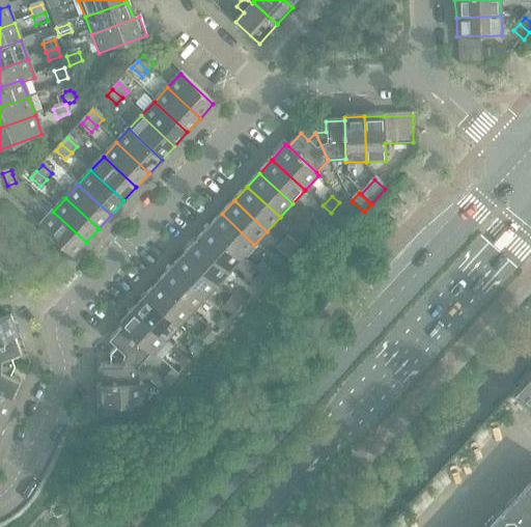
[(86,242),(53,212),(39,226),(72,255),(73,256),(86,242)]
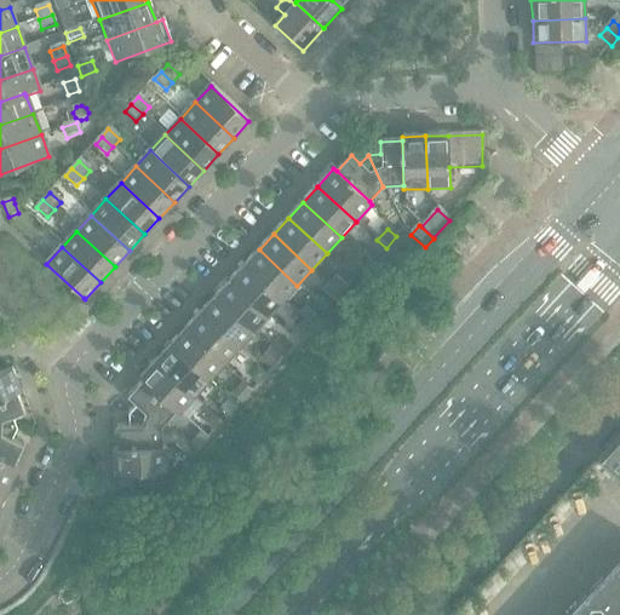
[(297,286),(259,249),(244,266),(282,302),(297,286)]
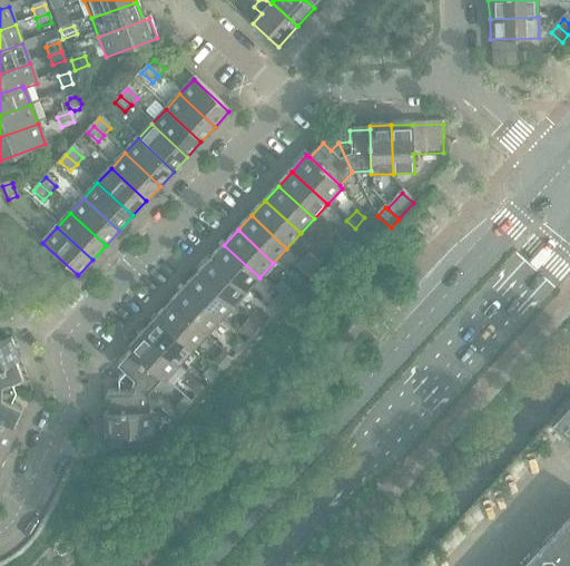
[(324,240),(316,247),(327,259),(335,250),(324,240)]
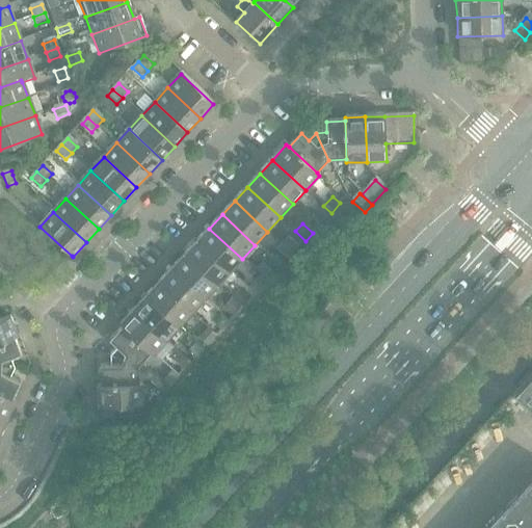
[(242,259),(209,229),(196,242),(229,273),(242,259)]
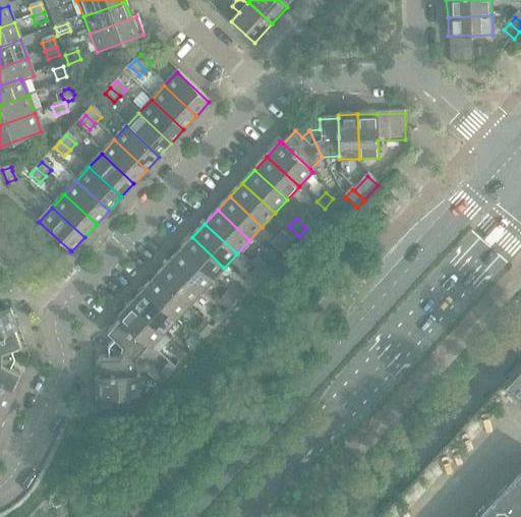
[(292,243),(283,234),(277,240),(287,249),(292,243)]
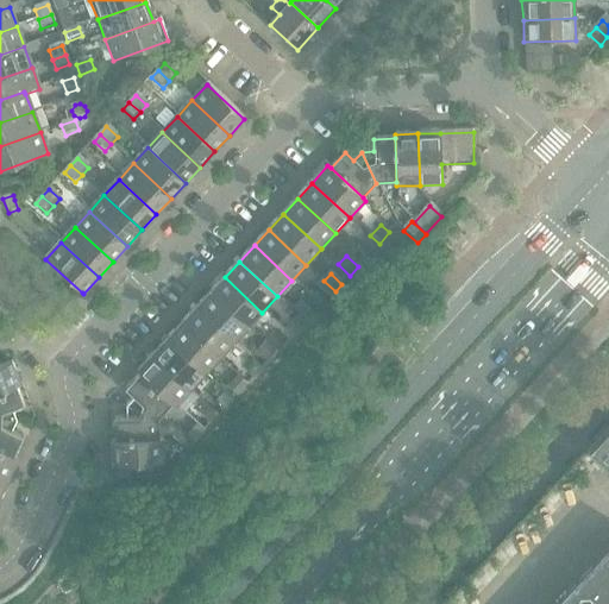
[(262,313),(225,277),(211,293),(249,327),(262,313)]
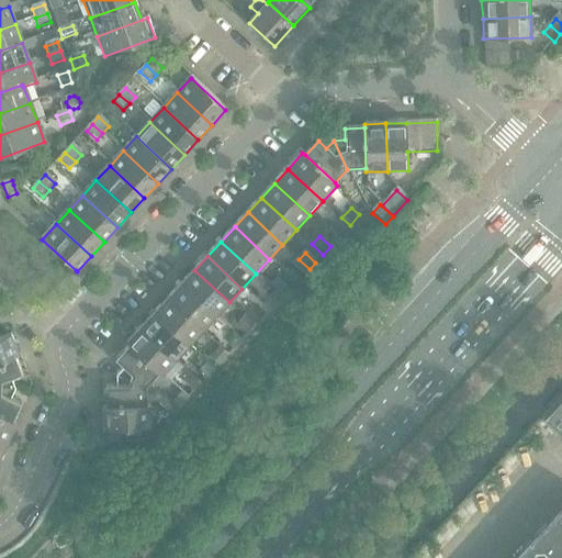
[(310,269),(299,259),(292,266),(303,276),(310,269)]
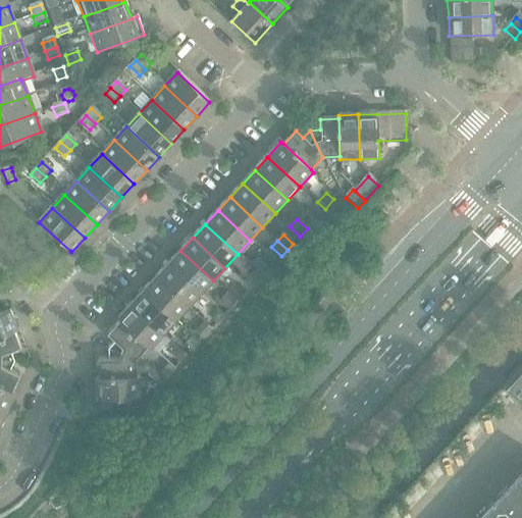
[(213,280),(180,251),(167,265),(200,295),(213,280)]
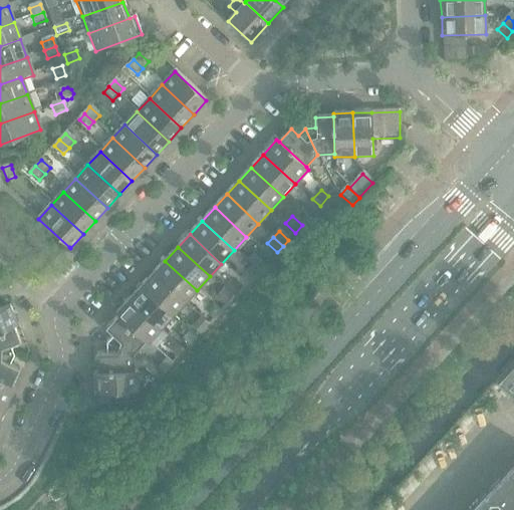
[(263,266),(254,258),(248,264),(252,267),(258,272),(263,266)]
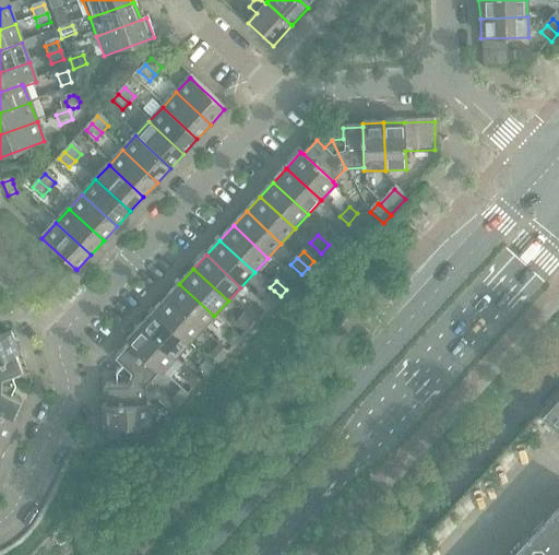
[(214,316),(179,284),(166,298),(201,330),(214,316)]
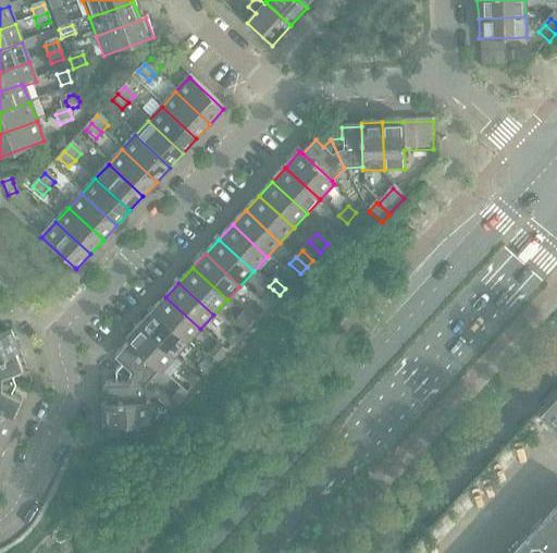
[(281,296),(280,295),(273,290),(260,304),(267,310),(281,296)]
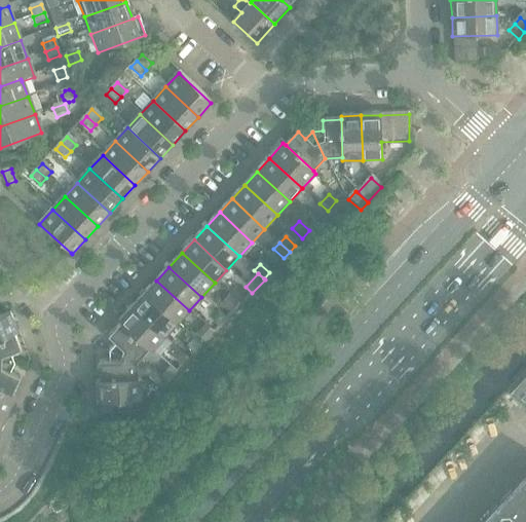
[(189,310),(156,281),(144,294),(177,325),(189,310)]
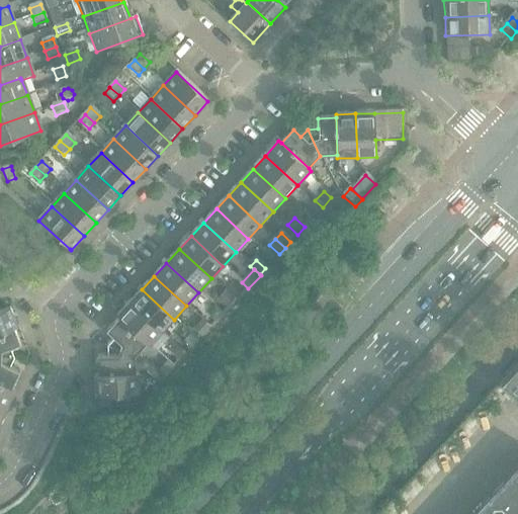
[(234,282),(225,292),(235,302),(244,292),(234,282)]
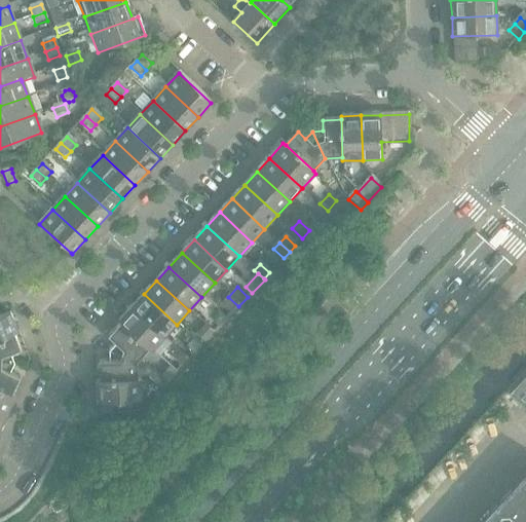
[(177,325),(144,294),(132,307),(164,337),(177,325)]
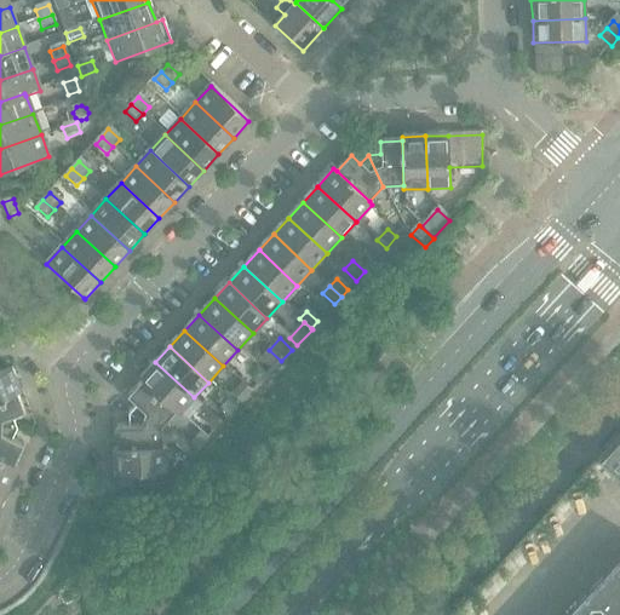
[(269,350),(258,362),(270,373),(281,361),(269,350)]
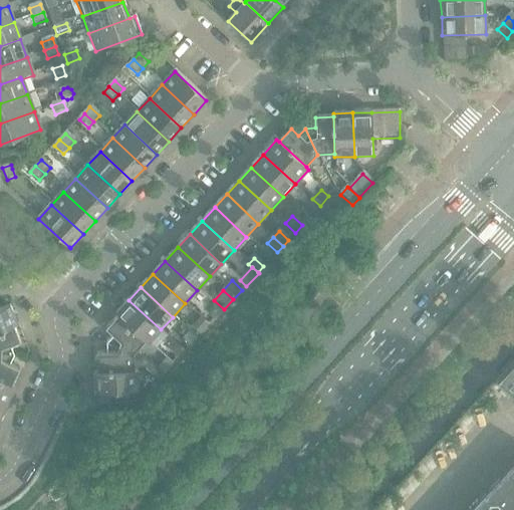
[(161,329),(129,300),(115,314),(117,317),(145,342),(147,344),(148,343),(155,350),(167,337),(160,331),(161,329)]
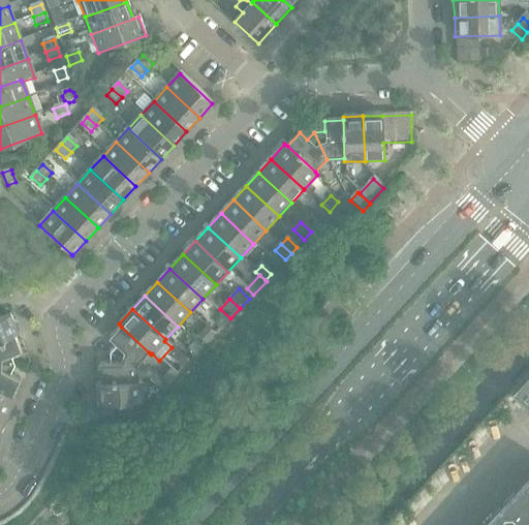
[(221,330),(227,321),(219,315),(216,319),(216,326),(221,330)]
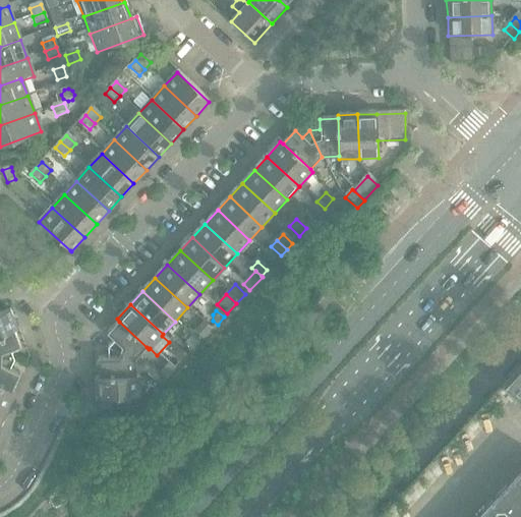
[(17,330),(14,324),(10,311),(0,314),(0,336),(14,332),(17,330)]
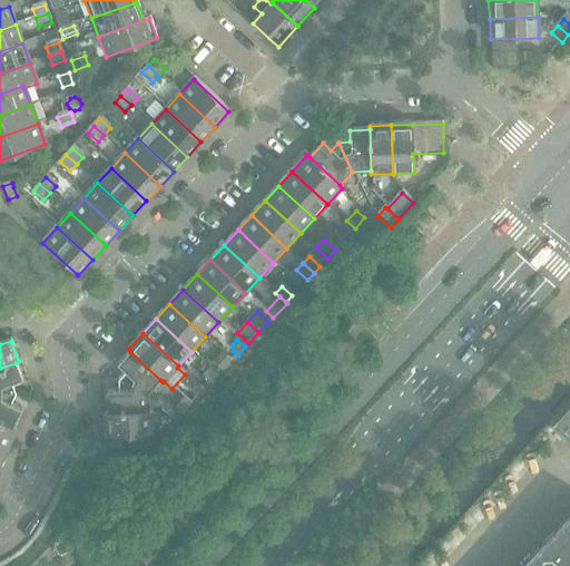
[(160,380),(130,352),(117,367),(125,374),(117,382),(148,393),(160,380)]
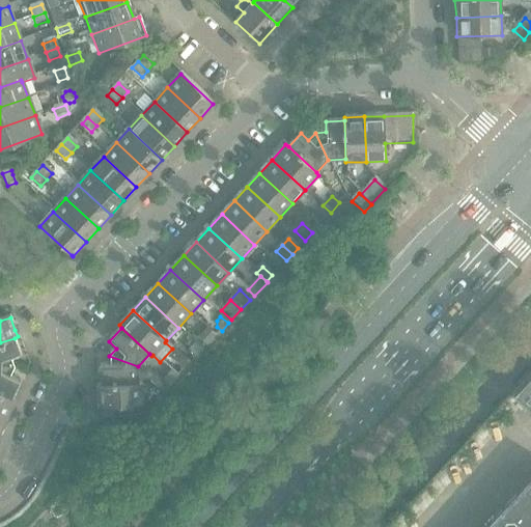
[(207,329),(198,339),(206,347),(216,336),(207,329)]
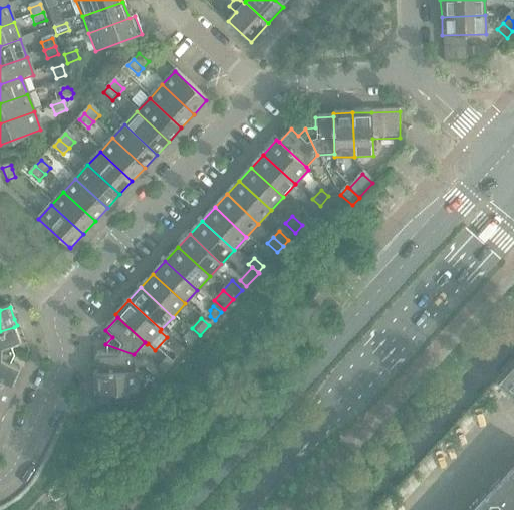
[(20,343),(14,327),(0,331),(0,355),(14,356),(10,347),(20,343)]
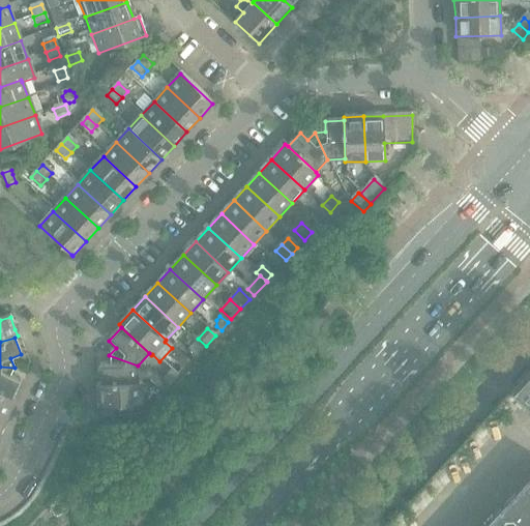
[(196,357),(186,348),(180,354),(190,363),(196,357)]
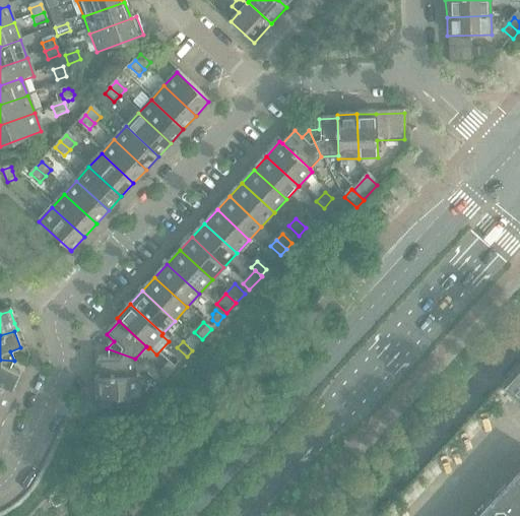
[(187,357),(177,347),(171,353),(181,363),(187,357)]
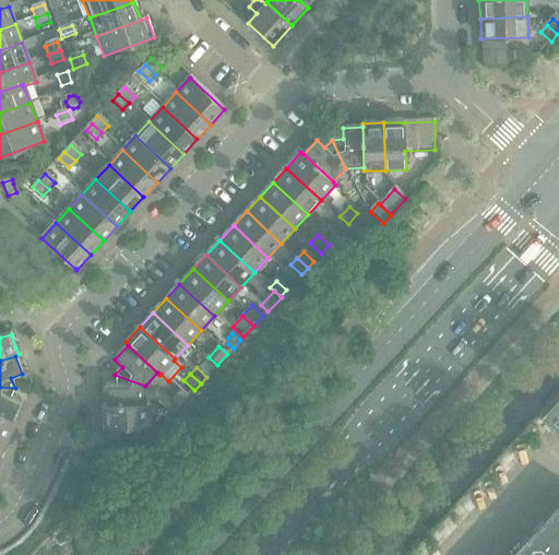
[(145,404),(145,386),(115,375),(116,386),(105,387),(106,406),(145,404)]
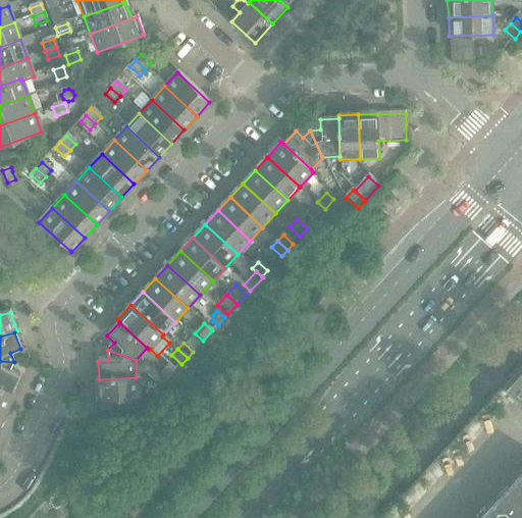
[(0,387),(11,393),(19,376),(10,372),(14,362),(0,361),(0,387)]
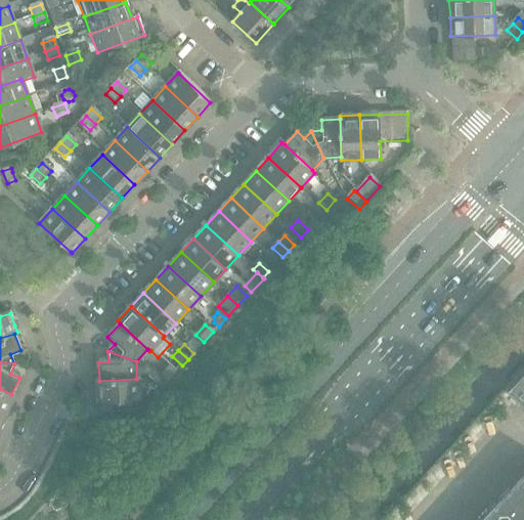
[(523,371),(506,391),(523,407),(523,371)]
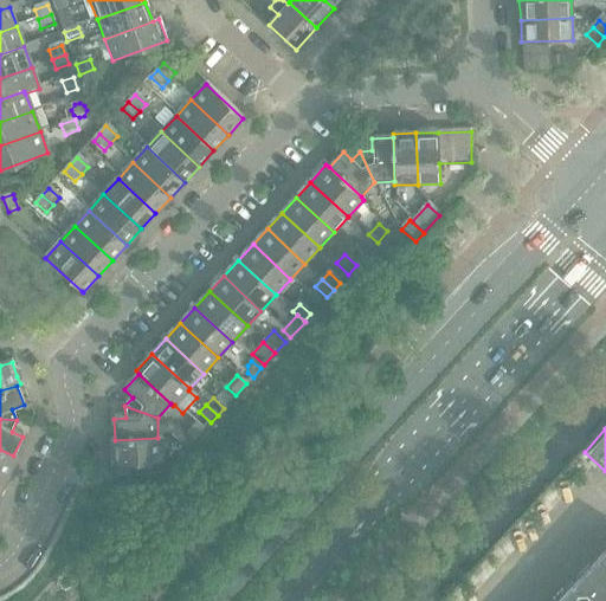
[(158,438),(115,440),(110,440),(111,464),(162,461),(161,438),(158,438)]
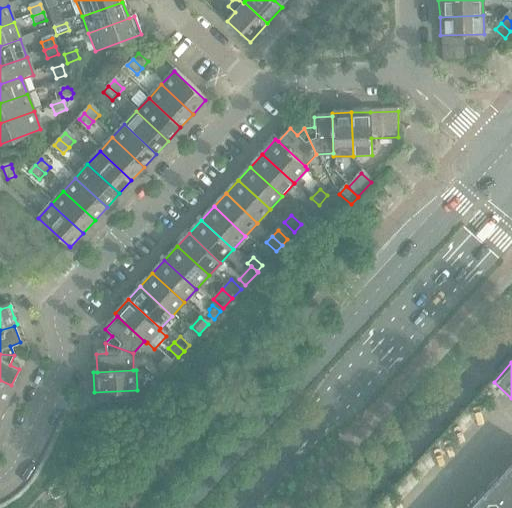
[(14,386),(11,385),(0,380),(0,400),(6,403),(14,386)]
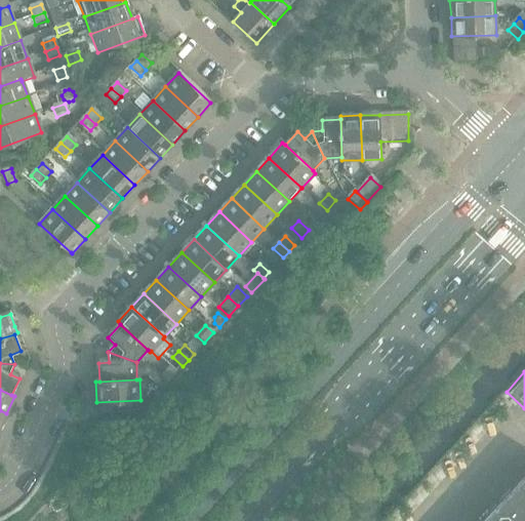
[(524,520),(524,476),(483,520),(524,520)]
